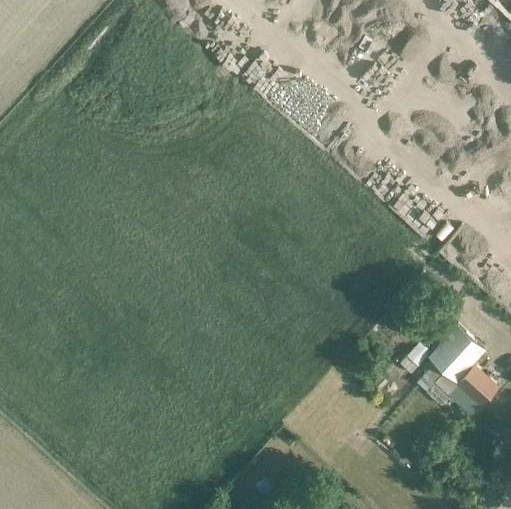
[(484,349),(457,325),(427,357),(435,365),(454,382),(460,375),(484,349)]
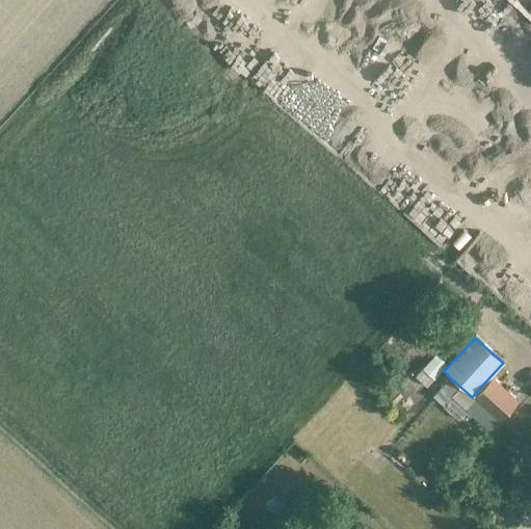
[(426,390),(447,366),(435,355),(414,378),(426,390)]
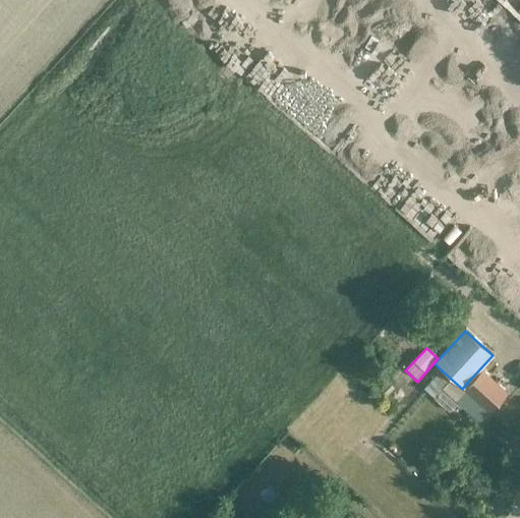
[(481,370),(470,383),(468,382),(462,389),(443,371),(442,373),(441,372),(438,377),(436,376),(422,390),(431,399),(442,388),(479,420),(487,411),(489,412),(507,394),(481,370)]
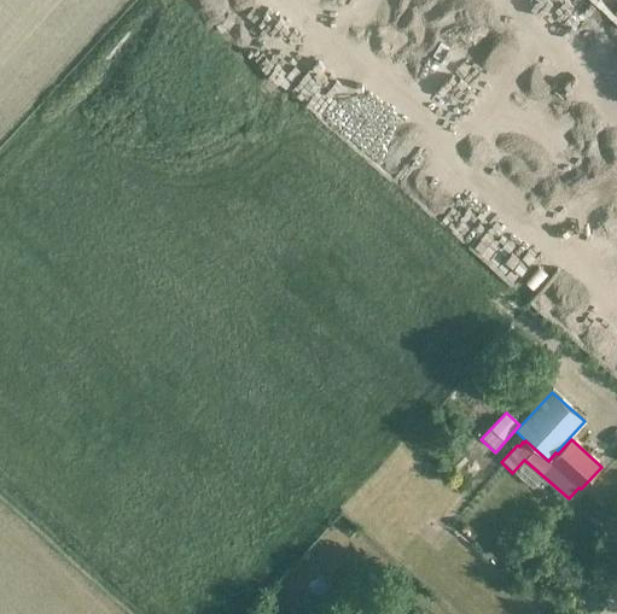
[(419,527),(426,519),(413,509),(406,519),(419,527)]
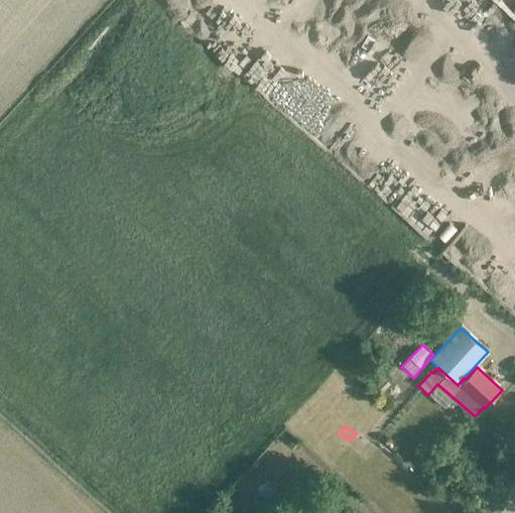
[(381,444),(387,436),(380,431),(374,439),(381,444)]
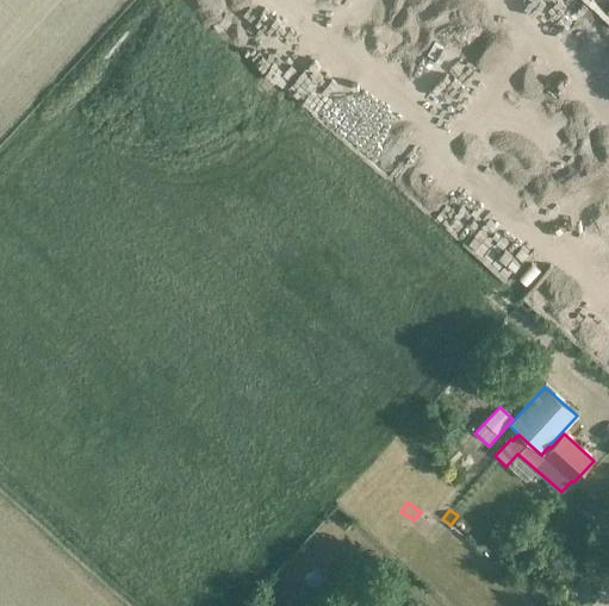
[(381,579),(373,588),(392,604),(392,605),(401,597),(381,579)]
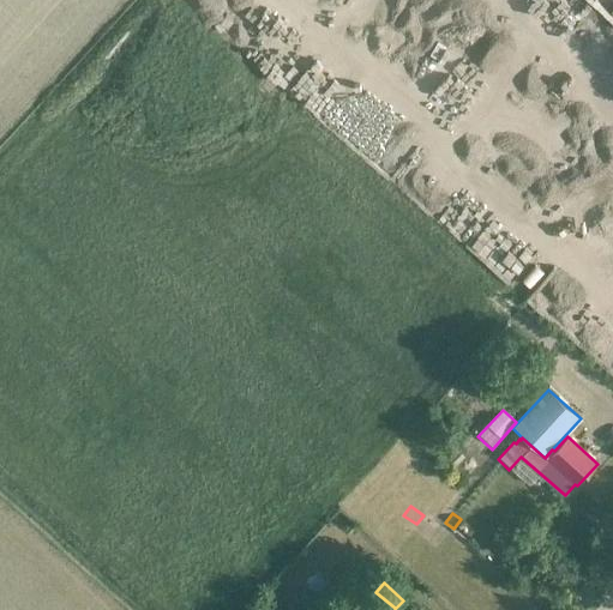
[(270,607),(280,597),(270,589),(262,598),(270,607)]
